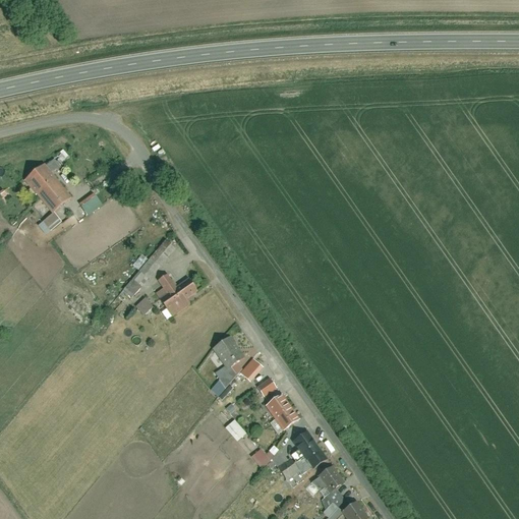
[(63,163),(70,157),(63,149),(56,155),(63,163)]
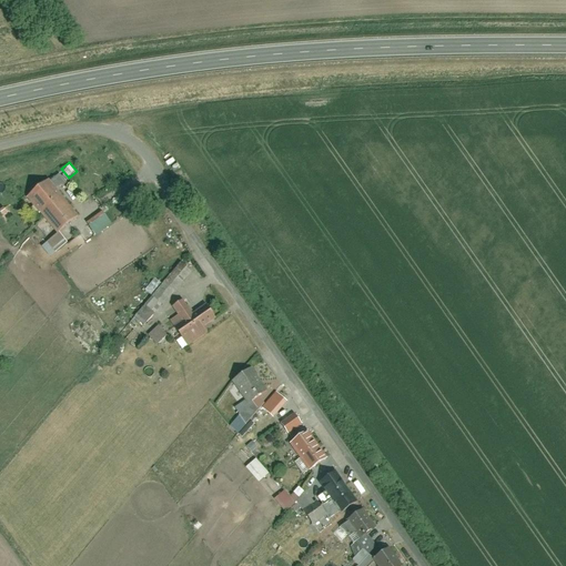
[(47,179),(24,196),(53,231),(76,213),(47,179)]
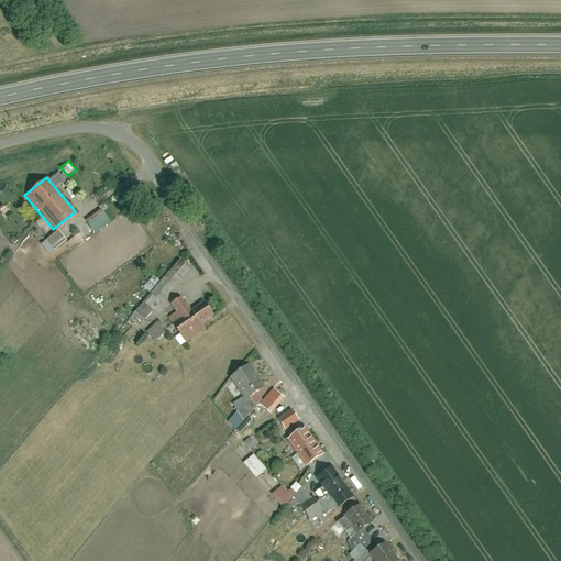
[(103,207),(86,218),(95,232),(112,221),(103,207)]
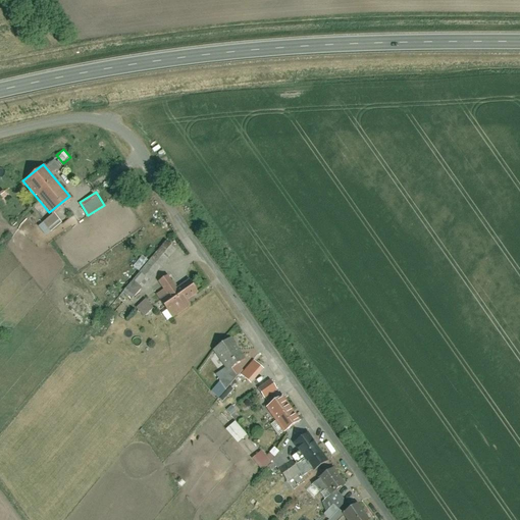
[(144,297),(139,294),(176,246),(166,237),(121,294),(137,306),(144,297)]
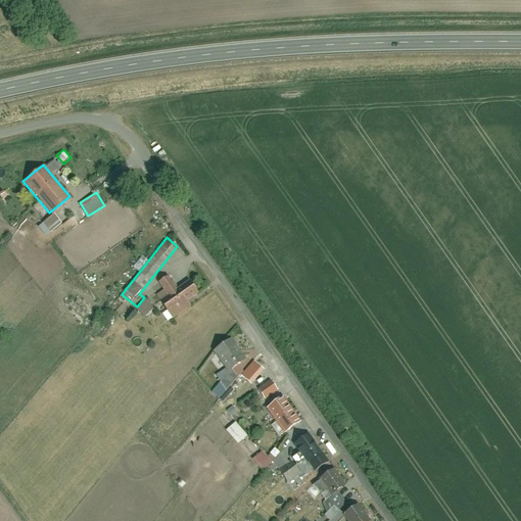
[(134,265),(138,269),(144,262),(139,258),(134,265)]
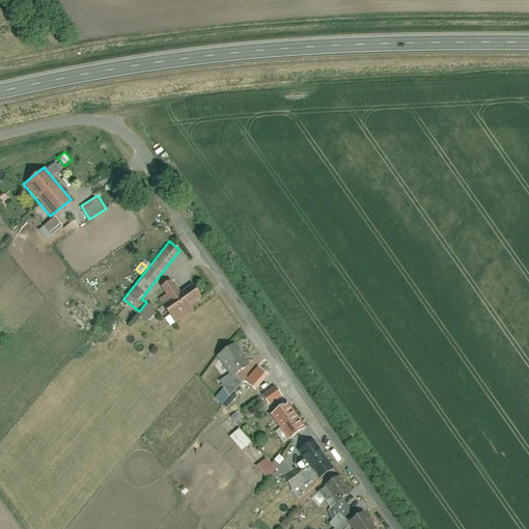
[(188,304),(199,297),(190,283),(177,290),(169,278),(159,285),(164,293),(158,297),(174,322),(192,310),(188,304)]
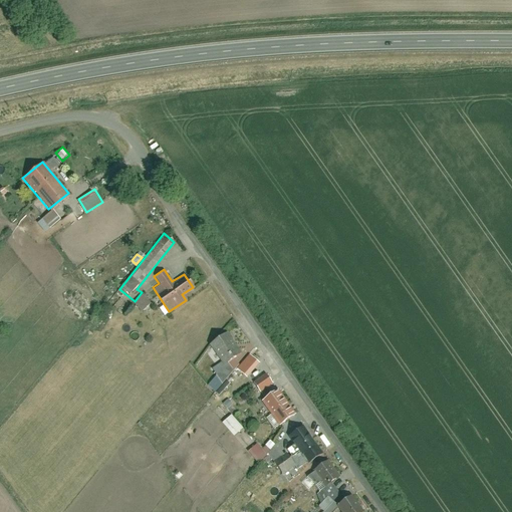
[(135,302),(143,310),(151,301),(144,293),(135,302)]
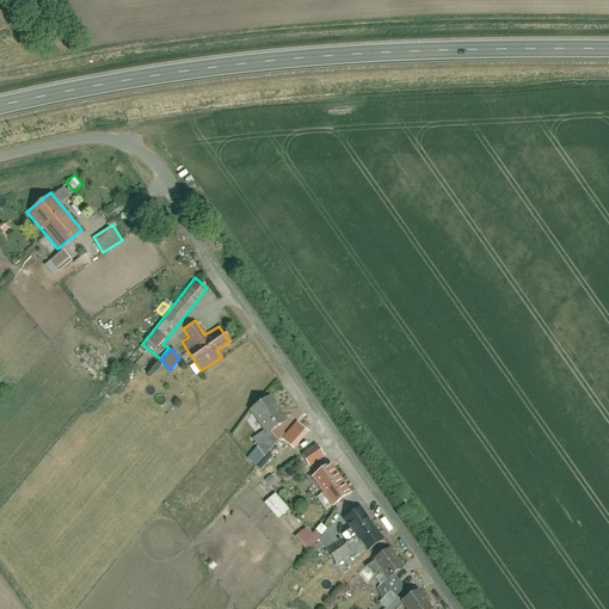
[(285,418),(269,393),(248,407),(265,431),(285,418)]
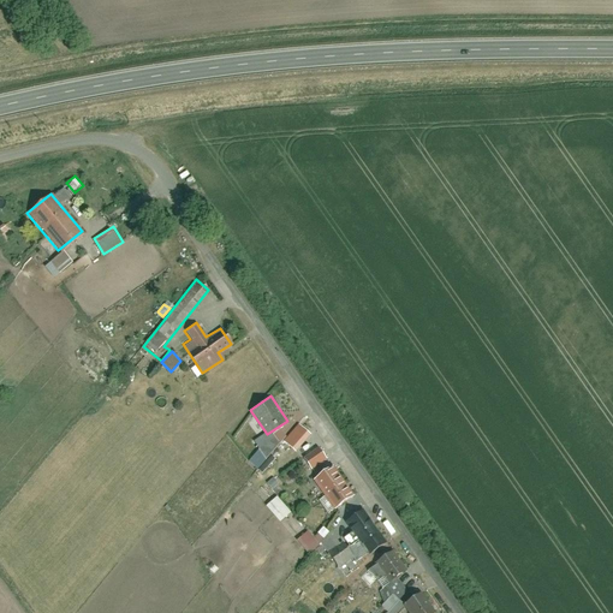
[(305,456),(314,468),(328,457),(320,445),(305,456)]
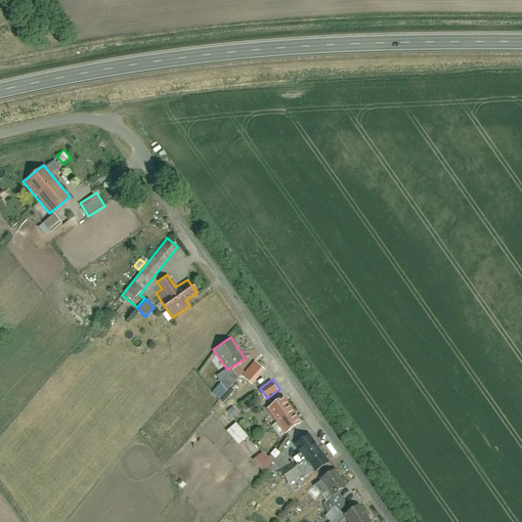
[(299,421),(283,396),(266,407),(283,432),(299,421)]
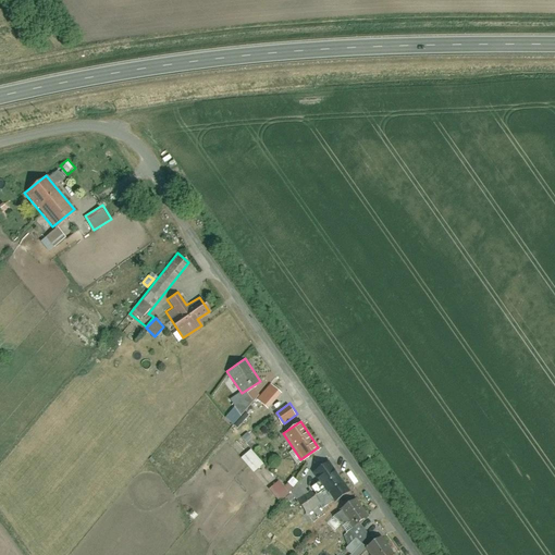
[(241,456),(254,471),(264,463),(251,447),(241,456)]
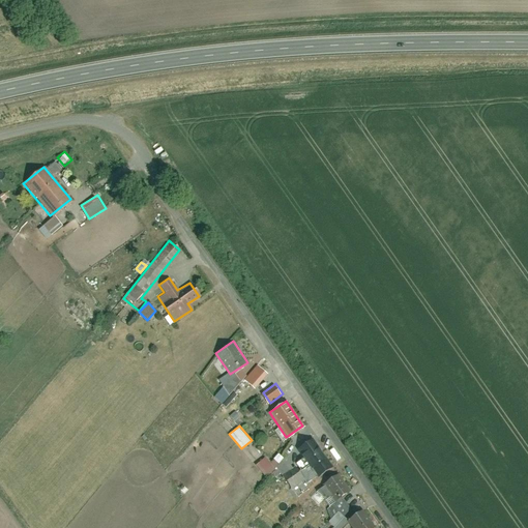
[(316,476),(331,465),(312,438),(296,448),(316,476)]
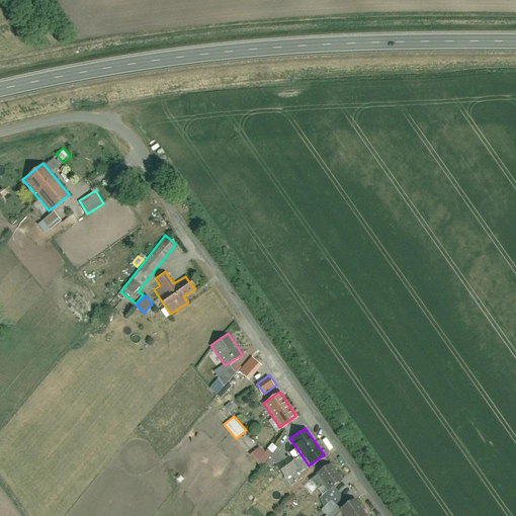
[(259,444),(250,454),(260,464),(278,447),(273,442),(265,450),(259,444)]
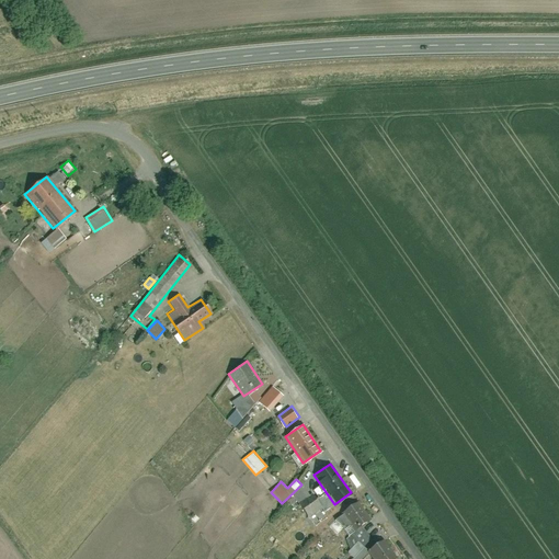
[(354,529),(369,518),(357,501),(341,511),(354,529)]
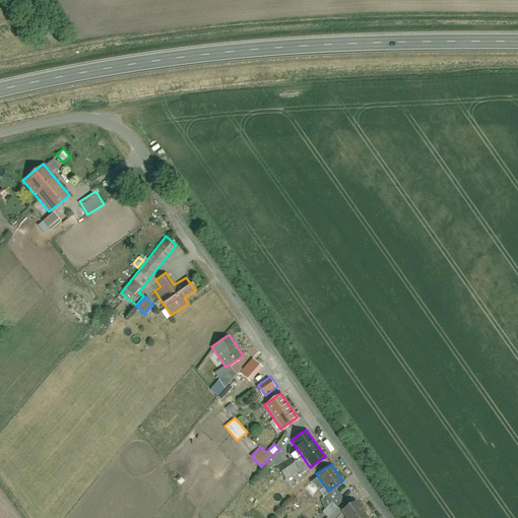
[(364,517),(366,517),(355,500),(339,511),(344,517),(364,517)]
